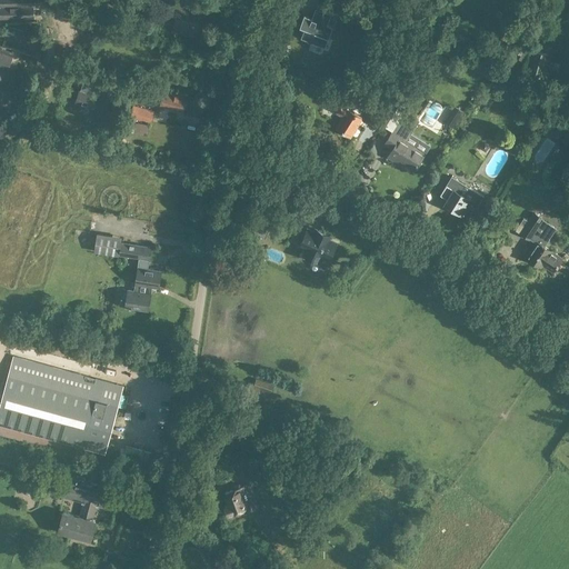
[(33,0),(0,0),(1,6),(0,6),(0,12),(0,18),(33,17),(33,7),(35,7),(33,0)]
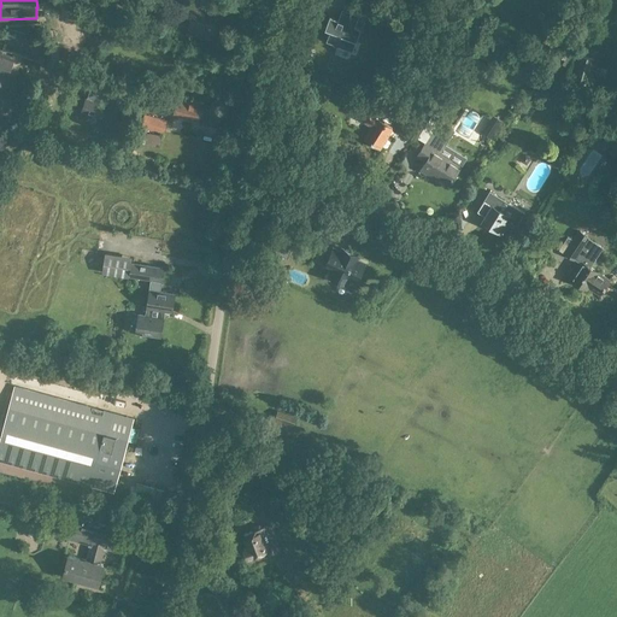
[(331,29),(327,42),(333,45),(334,47),(336,47),(338,47),(346,51),(352,52),(356,41),(357,42),(362,29),(354,27),(359,16),(342,10),(339,21),(330,17),(327,27),(331,29)]
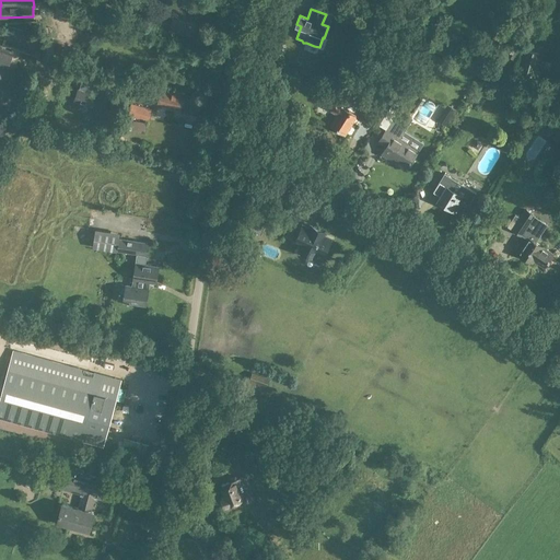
[(24,31),(8,26),(3,39),(24,45),(27,35),(23,34),(24,31)]
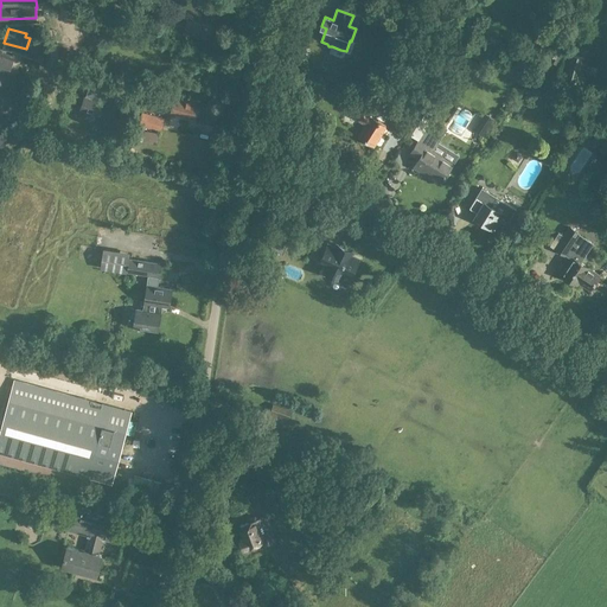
[(564,53),(560,51),(561,50),(554,46),(549,55),(556,59),(553,64),(557,66),(564,53)]
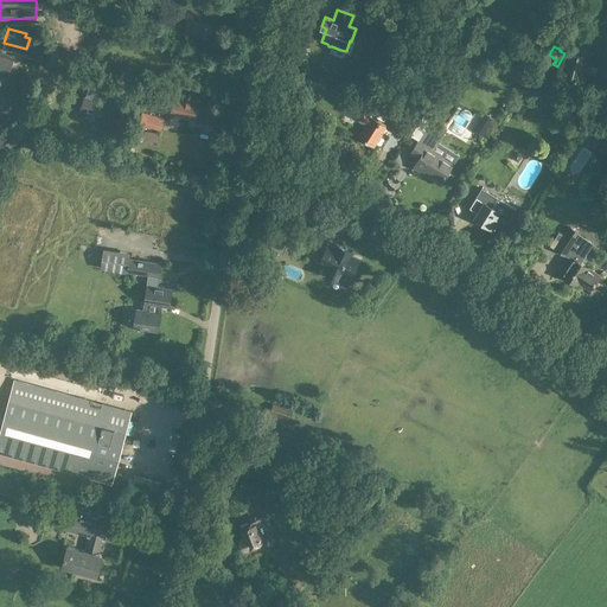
[(0,88),(2,89),(13,57),(1,53),(0,56),(0,88)]
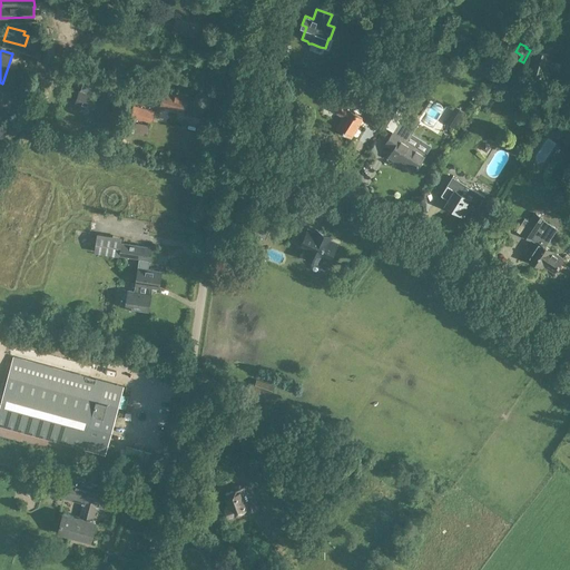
[(139,85),(148,88),(150,80),(141,78),(139,85)]
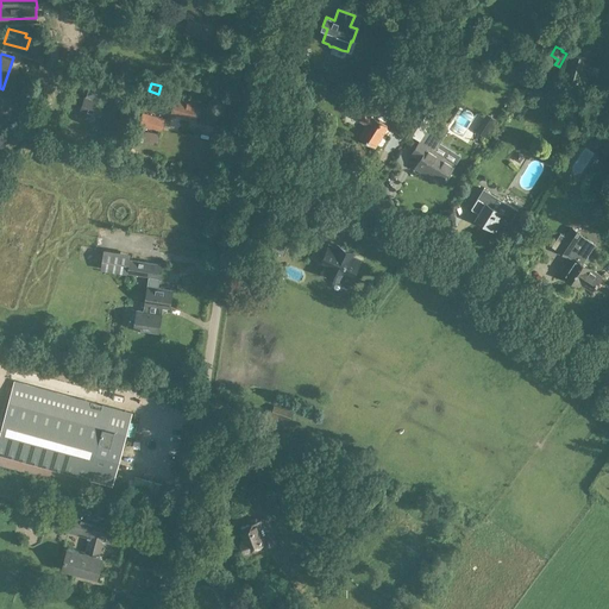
[(108,96),(121,100),(126,89),(112,85),(108,96)]
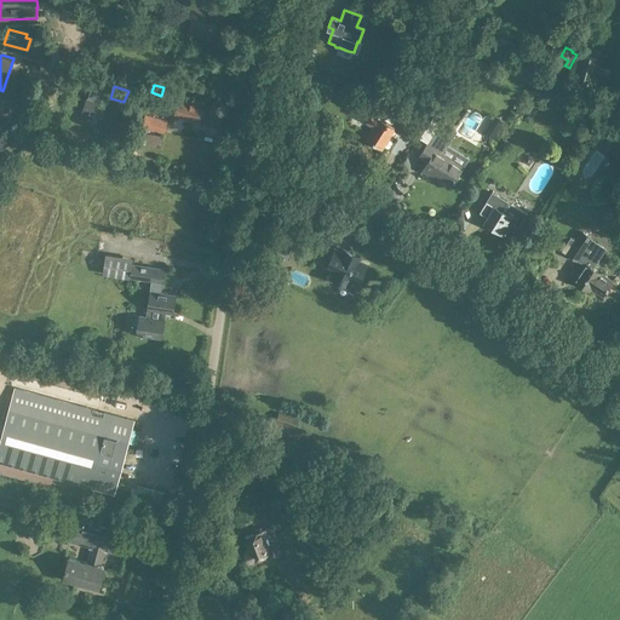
[(164,104),(173,108),(178,92),(164,87),(161,96),(161,97),(165,98),(164,104)]
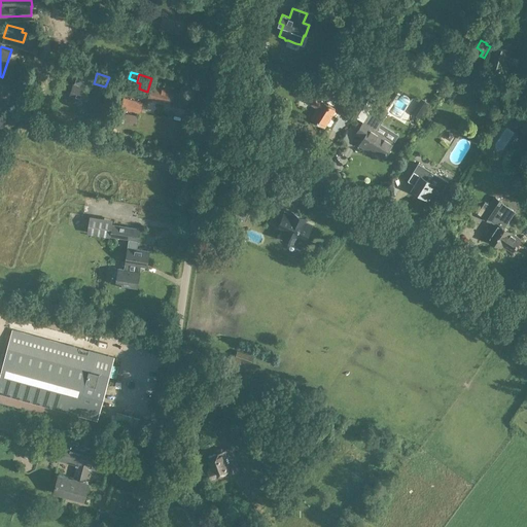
[(74,83),(70,95),(88,100),(92,90),(74,83)]
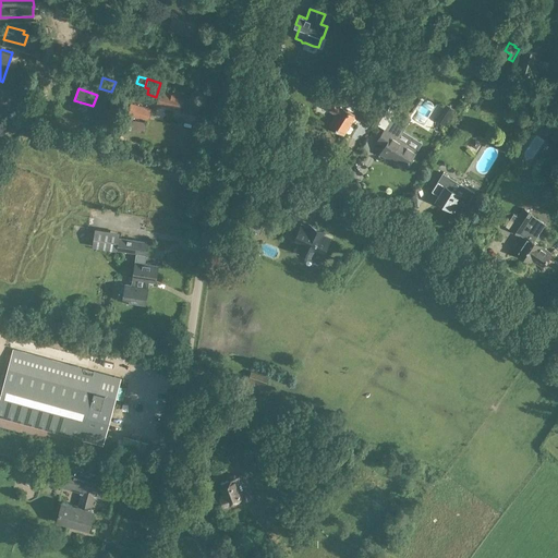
[(160,89),(157,104),(179,108),(182,95),(160,89)]
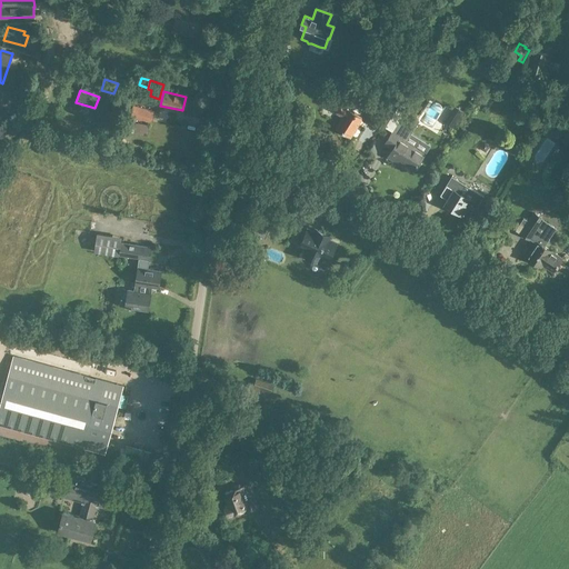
[(362,119),(347,109),(349,107),(343,102),(342,105),(335,100),(329,108),(342,117),(336,128),(351,138),(362,119)]
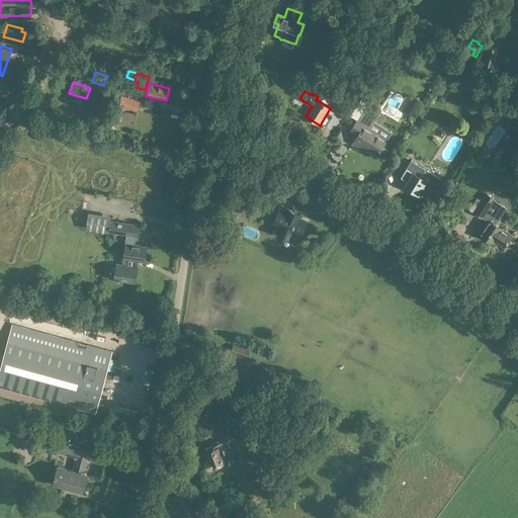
[(141,101),(121,96),(118,106),(138,111),(141,101)]
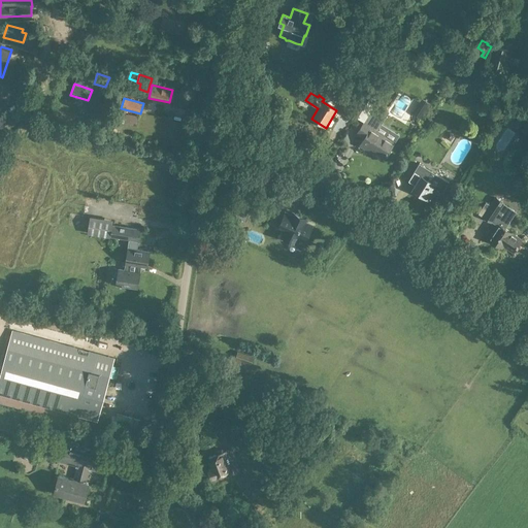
[(365,104),(351,98),(347,105),(360,113),(365,104)]
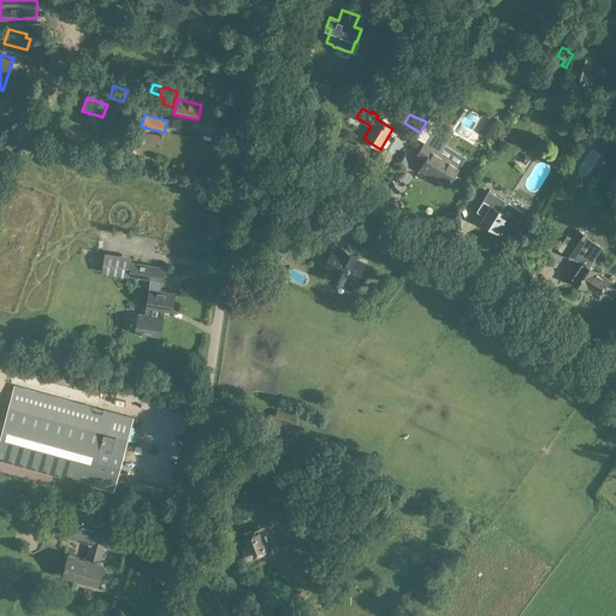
[(437,124),(418,157),(425,161),(420,170),(431,177),(432,175),(449,185),(460,166),(436,152),(448,132),(437,124)]
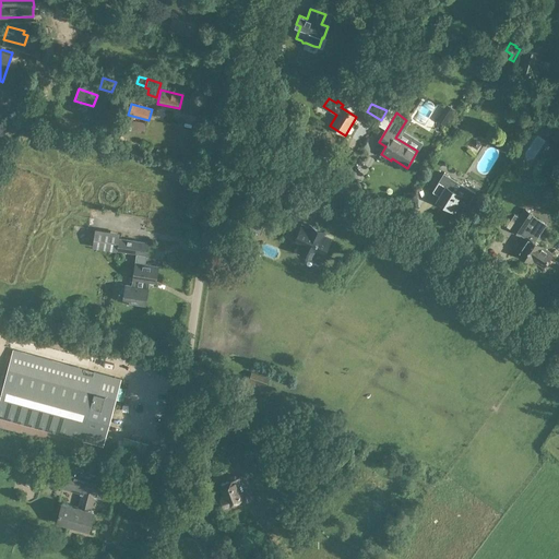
[(519,117),(510,130),(520,135),(528,122),(519,117)]
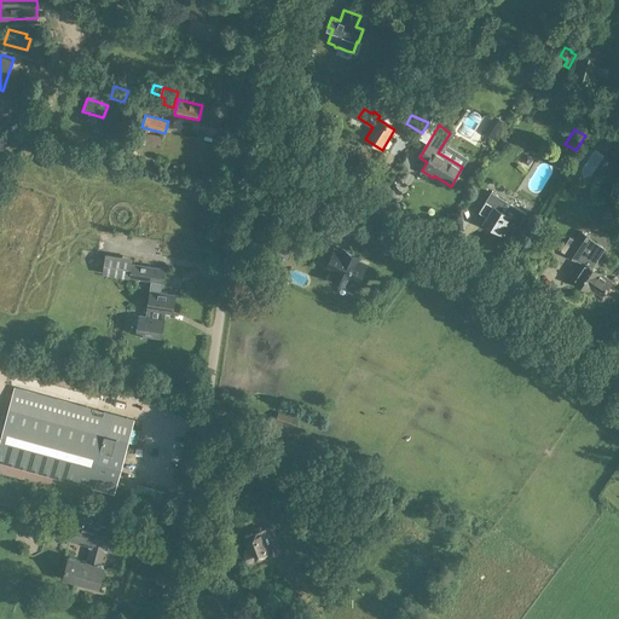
[(503,235),(512,221),(519,226),(526,214),(491,192),(480,209),(489,215),(484,223),(503,235)]
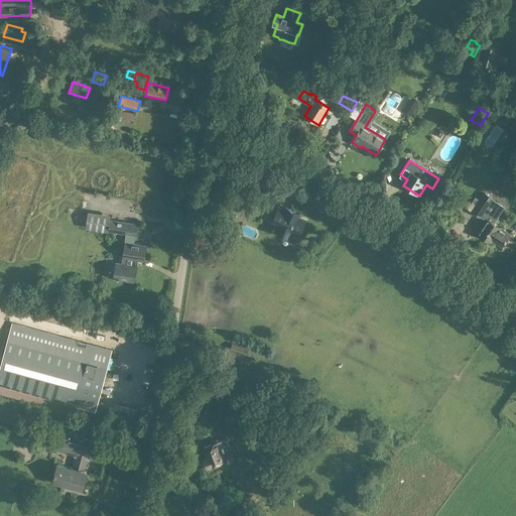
[(250,198),(240,192),(231,211),(241,216),(250,198)]
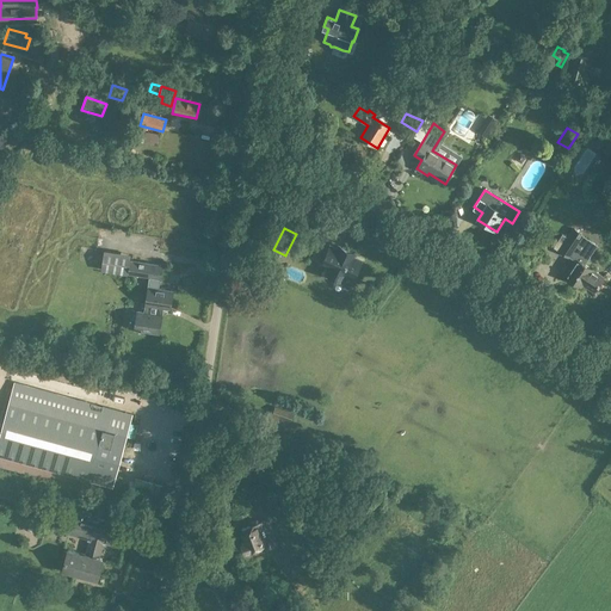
[(581,288),(582,287),(594,292),(604,277),(585,265),(598,245),(584,236),(584,234),(574,228),(559,252),(568,258),(568,257),(575,261),(566,276),(563,275),(563,276),(581,288)]
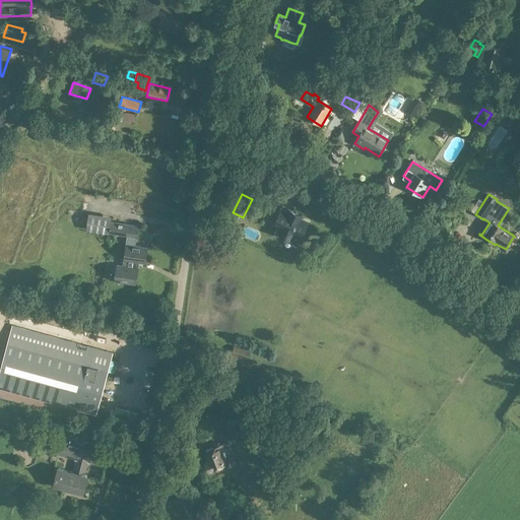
[(275,210),(271,217),(276,219),(273,225),(279,229),(277,234),(286,238),(289,233),(301,238),(308,222),(302,219),(303,216),(288,209),(287,212),(280,209),(279,212),(275,210)]
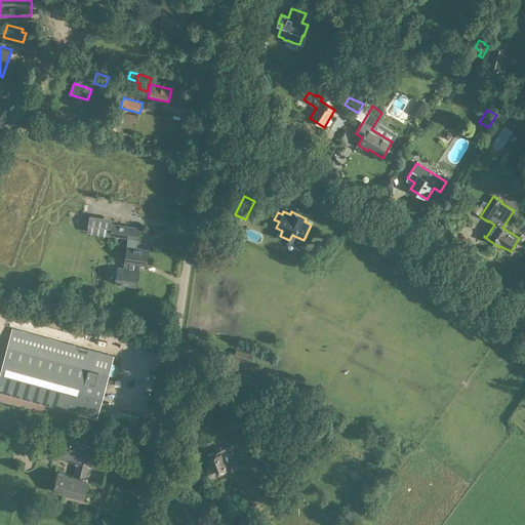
[(112,220),(88,216),(86,233),(110,236),(112,220)]
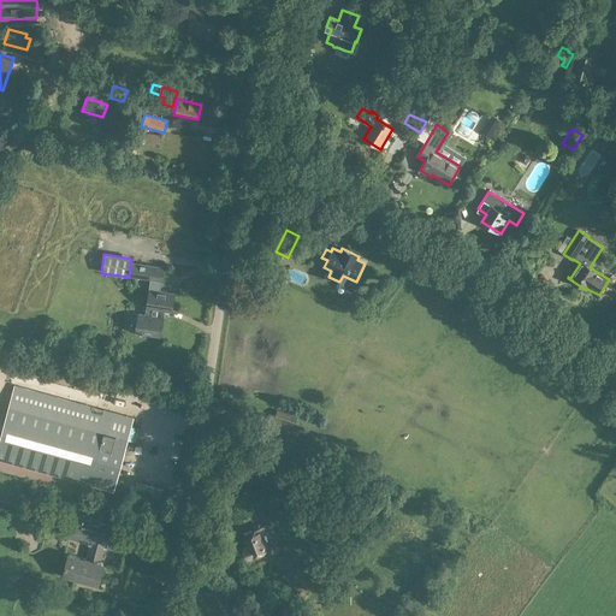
[(132,264),(131,277),(153,280),(160,282),(163,267),(132,264)]
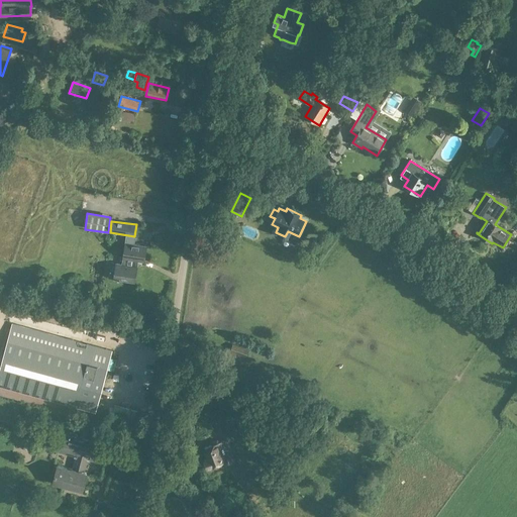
[(123,266),(117,265),(115,280),(133,283),(137,260),(143,261),(145,245),(144,246),(133,245),(134,236),(128,235),(123,266)]
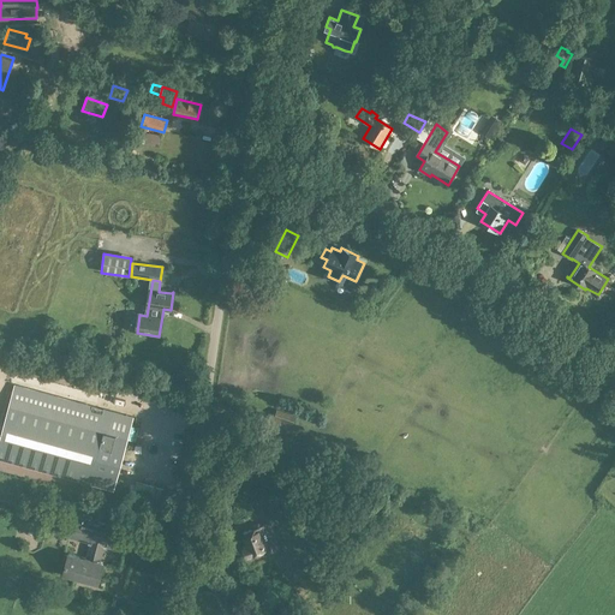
[(0,439),(0,458),(113,490),(132,418),(15,386),(0,439)]
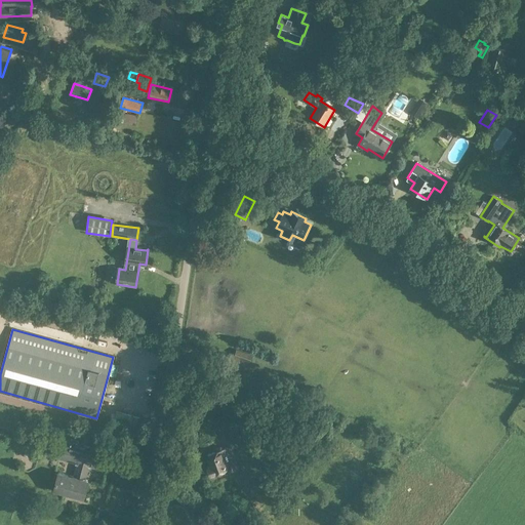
[(225,379),(238,385),(241,376),(228,371),(225,379)]
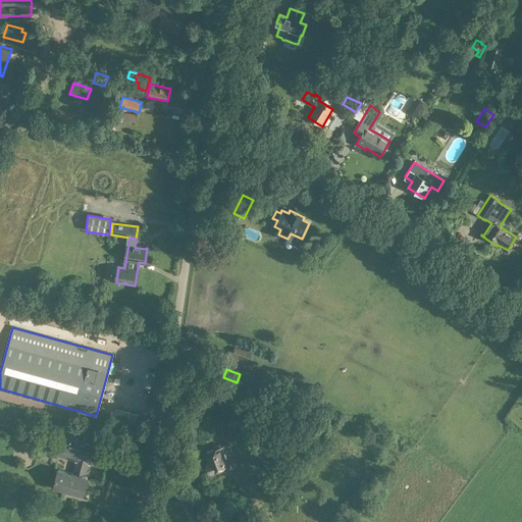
[(63,439),(50,436),(45,453),(76,461),(73,474),(58,470),(53,487),(83,496),(88,478),(85,477),(89,461),(92,462),(97,444),(64,434),(63,439)]
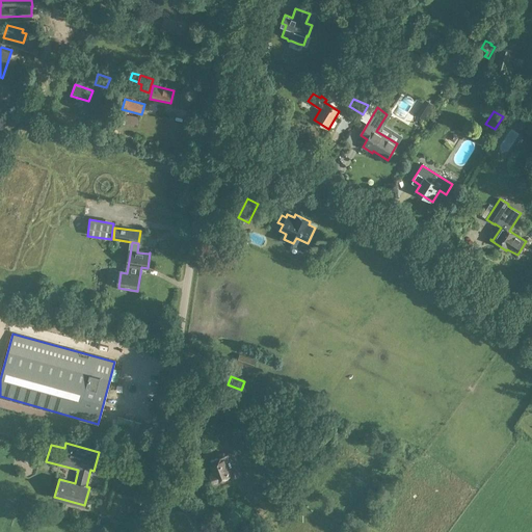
[(224,454),(219,456),(219,458),(211,461),(211,462),(210,464),(212,469),(213,470),(214,472),(211,474),(214,481),(217,480),(230,476),(229,472),(236,470),(233,458),(235,458),(233,453),(225,456),(224,454)]
